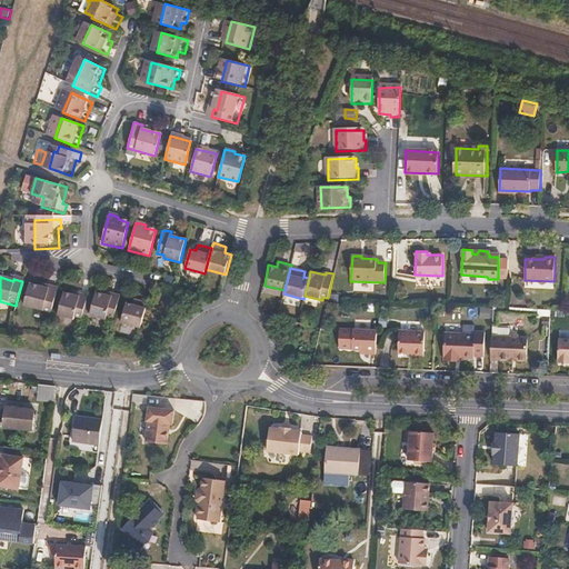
[(25,308),(50,316),(57,290),(48,288),(47,290),(30,285),(25,308)]
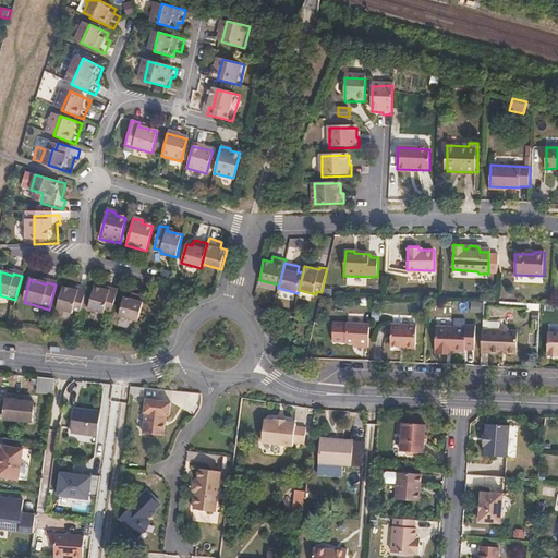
[(109,293),(94,289),(88,312),(104,316),(105,314),(111,315),(117,291),(109,290),(109,293)]
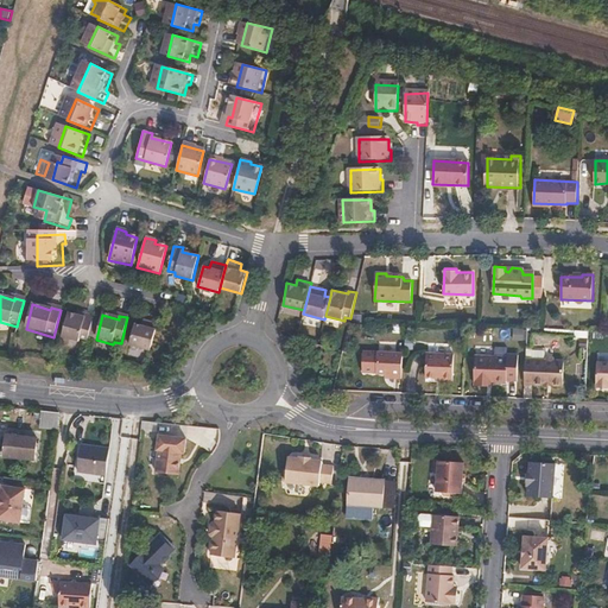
[(81,342),(87,343),(93,320),(84,317),(83,321),(68,317),(62,341),(78,346),(81,342)]
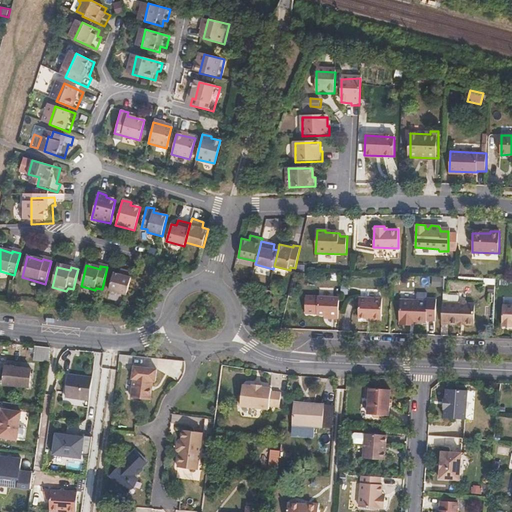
[(109,293),(127,297),(132,275),(120,272),(119,276),(114,274),(109,293)]
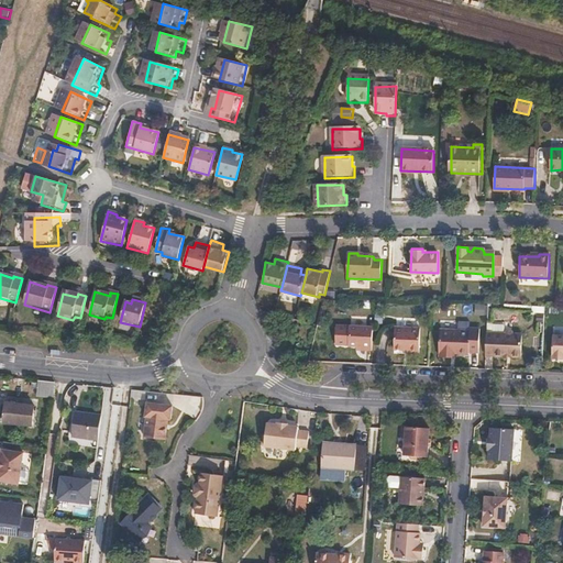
[(363,350),(372,351),(373,328),(349,327),(349,329),(349,335),(348,346),(363,346),(363,350)]
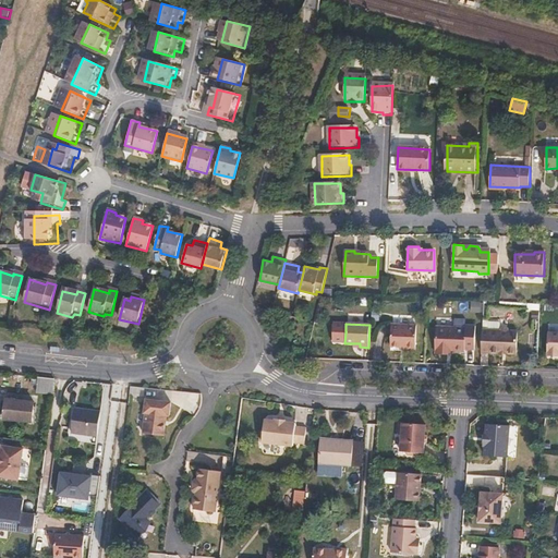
[(404,349),(415,349),(416,325),(391,325),(391,346),(404,347),(404,349)]
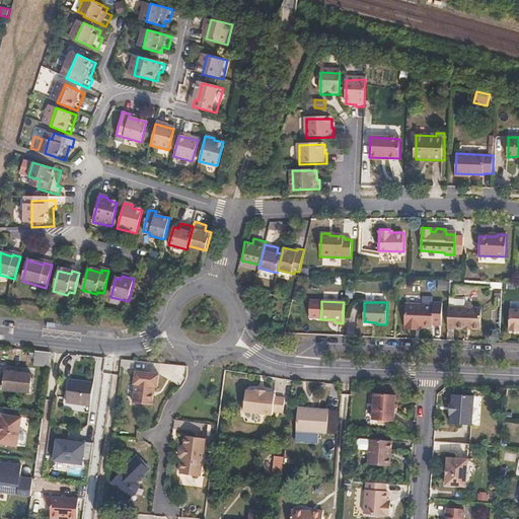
[(405,332),(415,334),(416,329),(432,330),(432,326),(442,326),(443,305),(433,304),(433,307),(404,307),(404,329),(405,329),(405,332)]
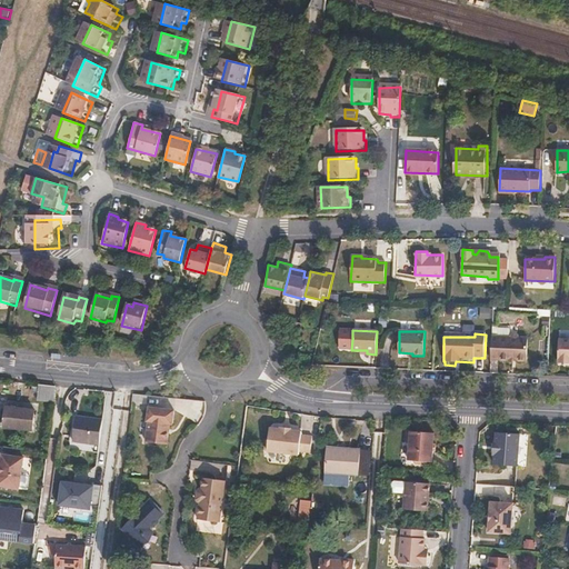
[(492,337),(491,360),(527,362),(527,339),(520,339),(518,336),(510,335),(508,338),(492,337)]
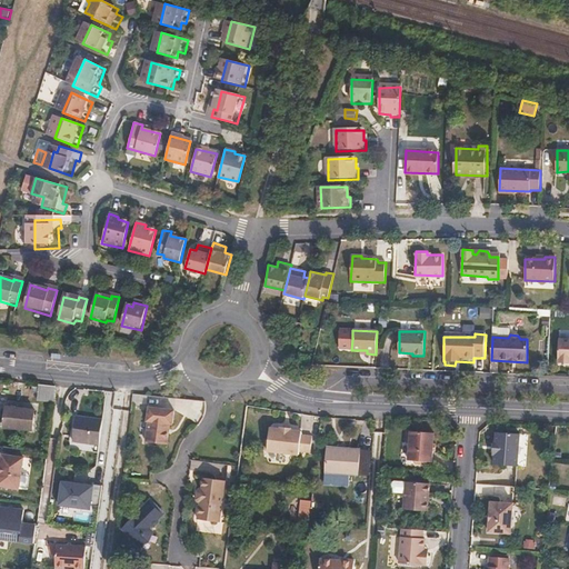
[(568,338),(560,338),(558,363),(567,363),(568,360),(568,359),(568,338)]
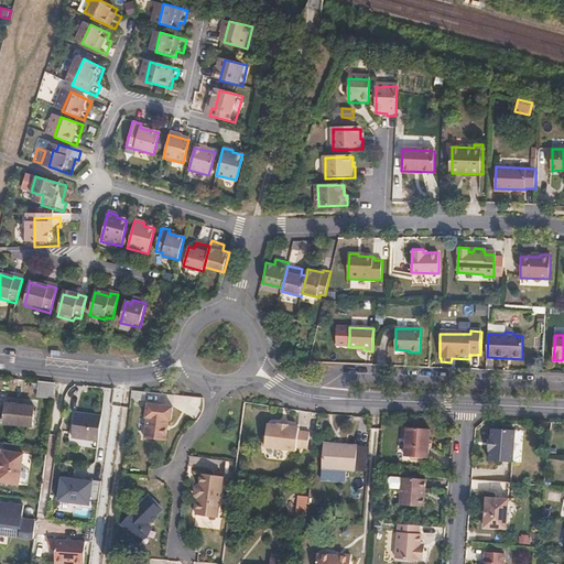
[(56,383),(39,381),(39,396),(54,398),(56,383)]
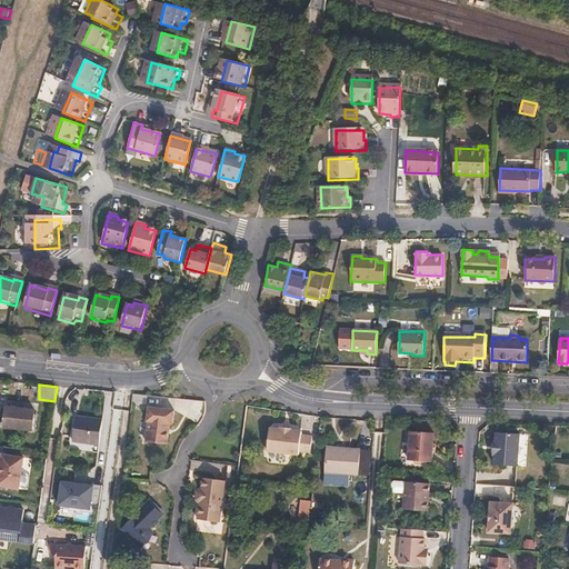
[(5,427),(32,431),(35,411),(7,408),(5,427)]
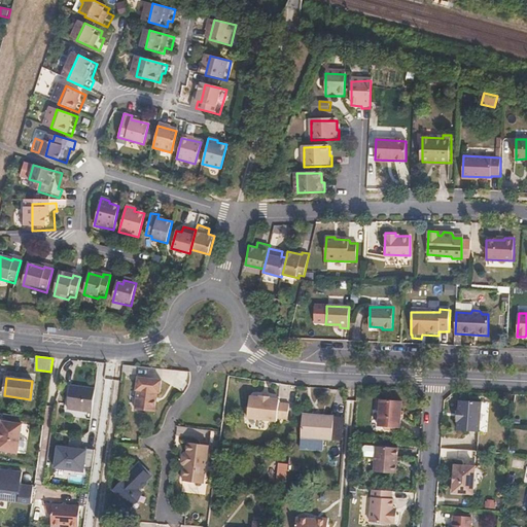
[(137,411),(155,414),(159,394),(162,394),(163,381),(138,378),(137,392),(139,392),(137,411)]
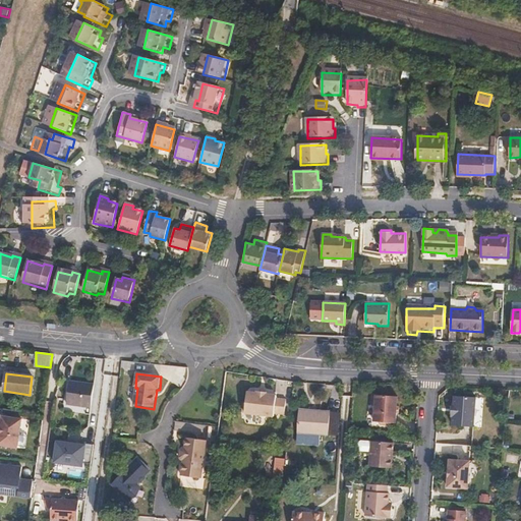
[(68,403),(92,405),(94,384),(70,382),(68,403)]
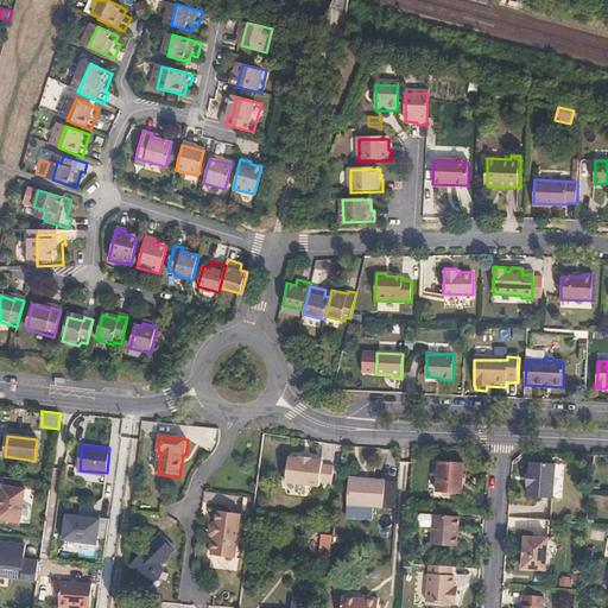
[(320,483),(333,486),(335,467),(323,466),(323,460),(311,460),(311,456),(302,455),(301,457),(289,456),(285,481),(320,486),(320,483)]
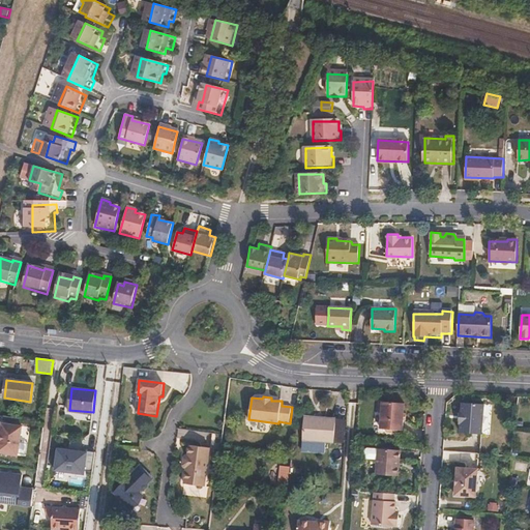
[(487,402),(464,401),(464,409),(462,409),(462,420),(463,420),(462,430),(483,432),(487,402)]
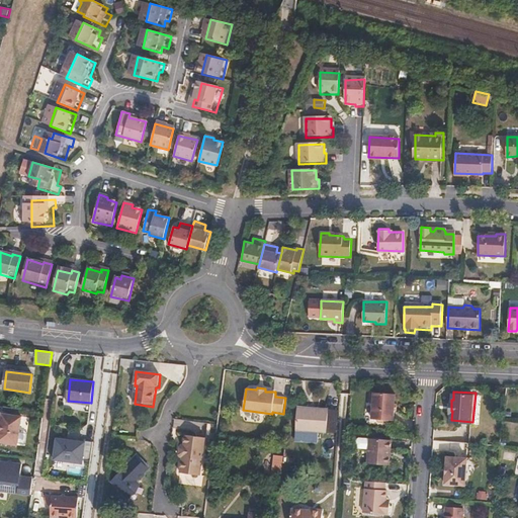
[(393,420),(397,421),(399,394),(373,393),(372,402),(375,402),(374,418),(378,419),(381,422),(390,423),(393,420)]
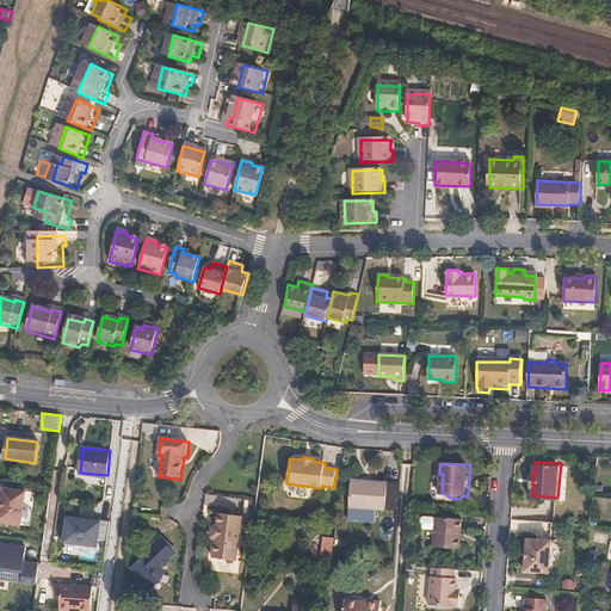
[(400,512),(402,485),(352,481),(350,508),(377,510),(400,512)]
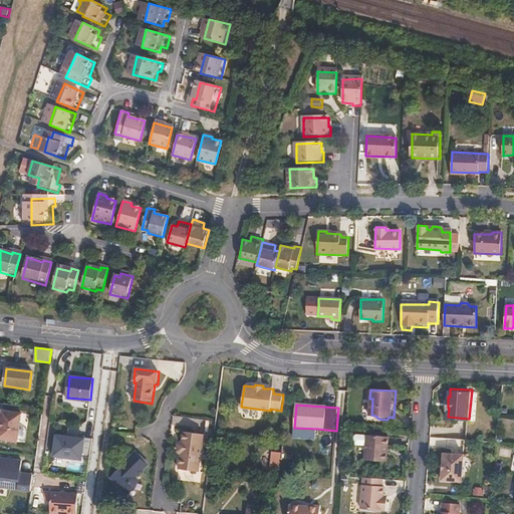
[(0,439),(17,442),(21,413),(2,410),(0,421),(0,439)]
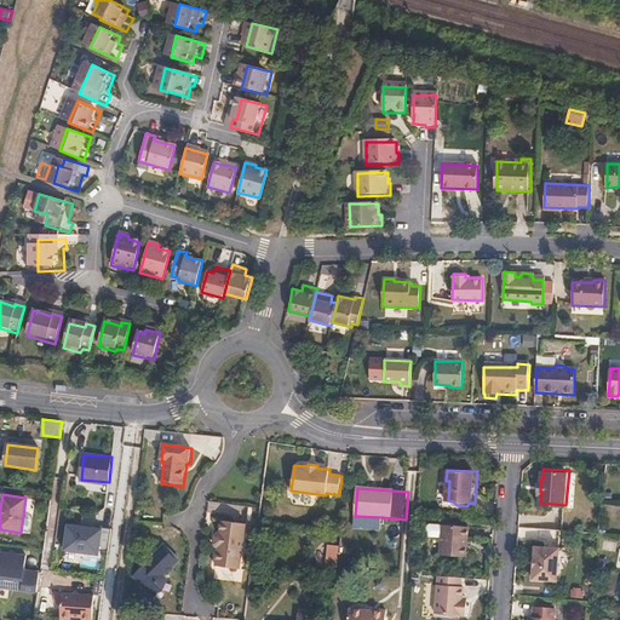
[(383,517),(355,516),(355,527),(383,528),(383,517)]
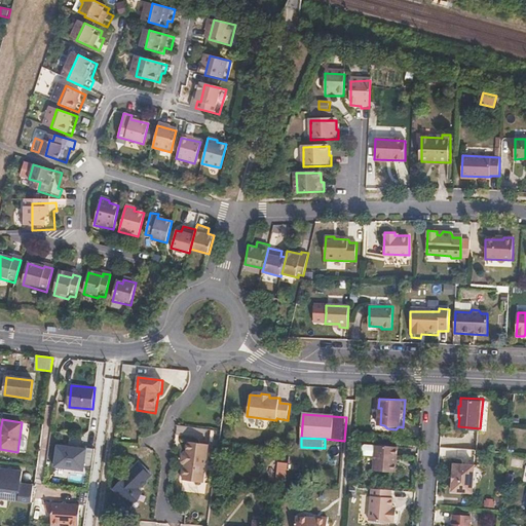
[(89,446),(59,443),(55,466),(86,471),(89,446)]
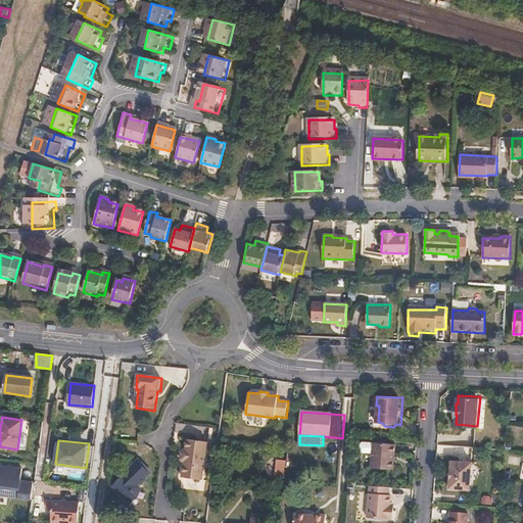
[(375,453),(376,441),(367,440),(364,442),(363,449),(366,452),(375,453)]
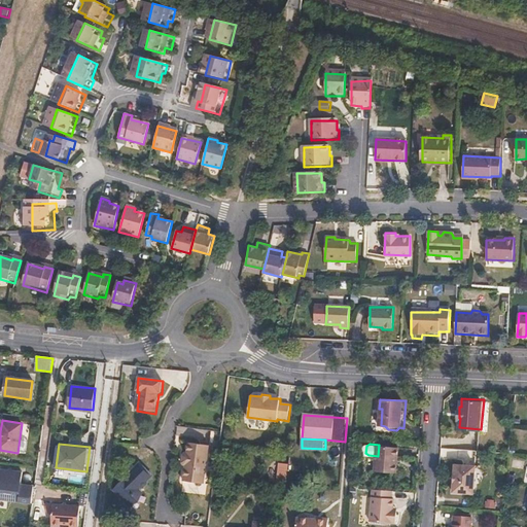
[(182,484),(204,486),(209,448),(187,445),(186,455),(183,455),(181,457),(180,464),(181,466),(184,468),(182,484)]
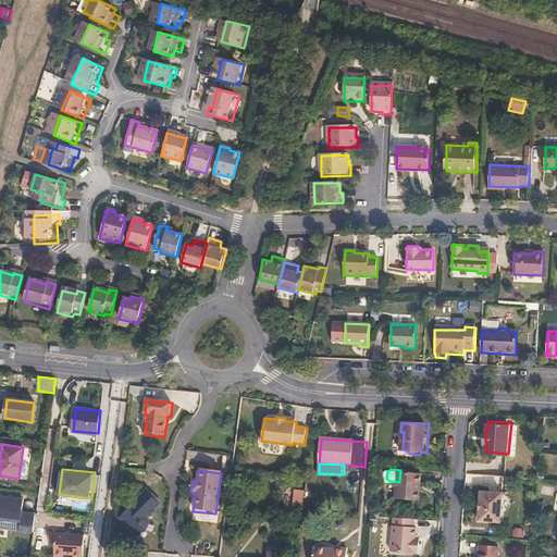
[(398,497),(421,499),(423,471),(400,470),(399,482),(398,497)]
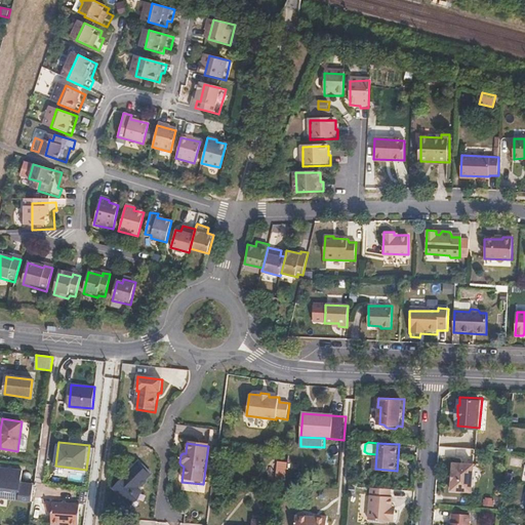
[(133,466),(125,475),(126,476),(114,489),(128,505),(136,501),(138,493),(135,489),(137,486),(140,488),(145,488),(146,487),(147,484),(145,480),(151,473),(138,460),(133,466)]
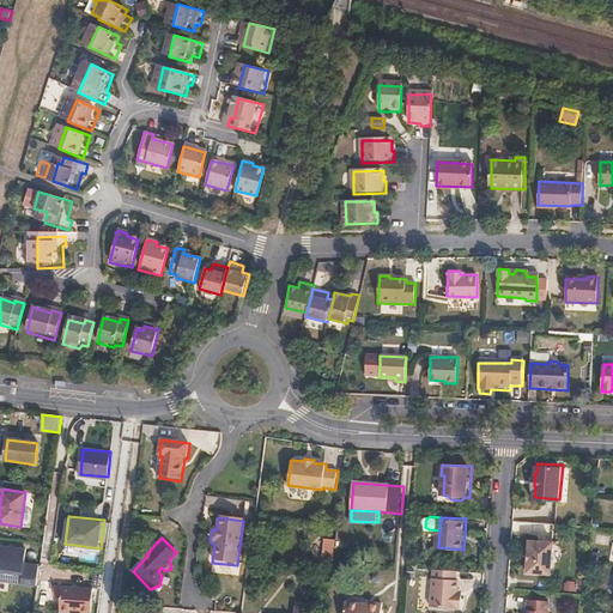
[(140,548),(146,554),(156,544),(151,538),(140,548)]
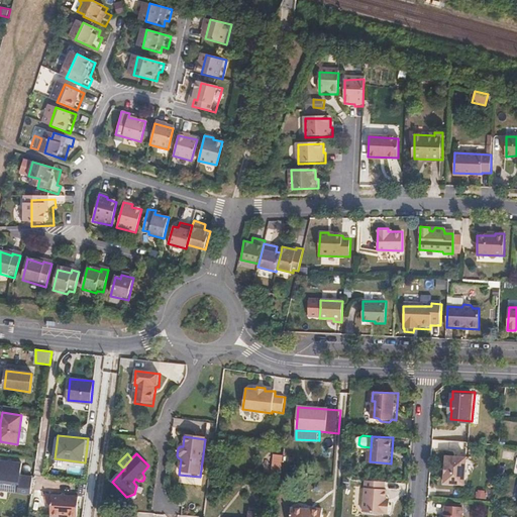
[(274,453),(272,471),(283,472),(285,454),(274,453)]
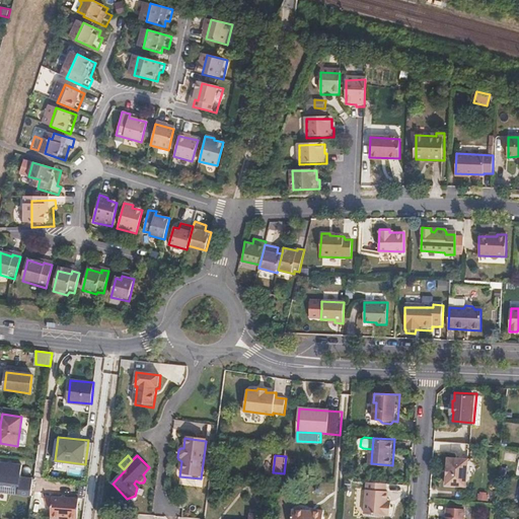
[(447,484),(468,485),(469,457),(449,456),(447,484)]
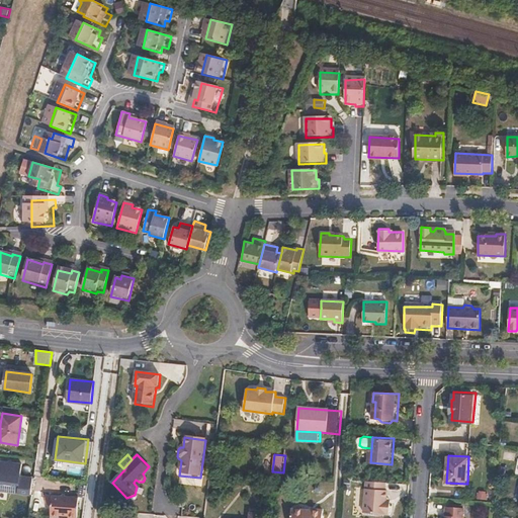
[(0,470),(0,491),(31,495),(33,479),(21,477),(22,464),(1,462),(0,470)]
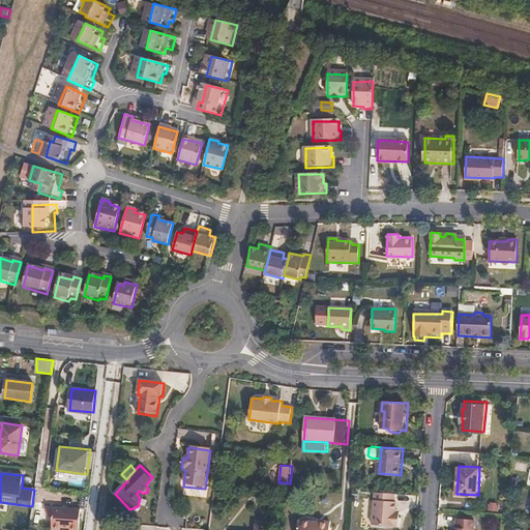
[(375,523),(402,525),(403,513),(399,513),(400,501),(396,500),(398,493),(378,491),(375,523)]
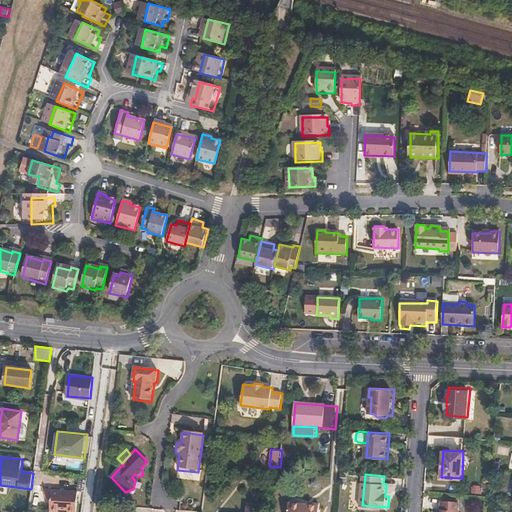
[(481,493),(482,485),(473,484),(472,492),(481,493)]
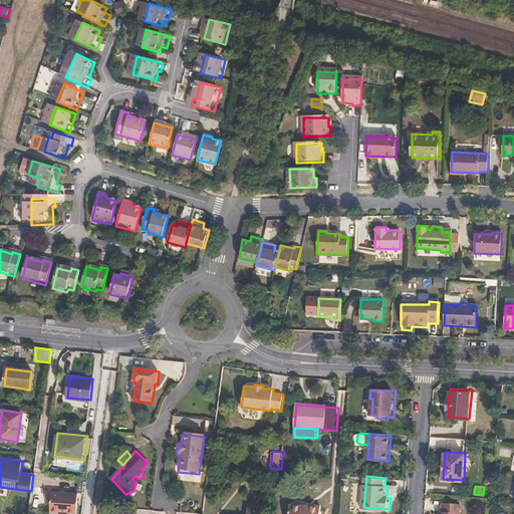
[(48,510),(68,513),(74,513),(75,513),(78,494),(52,490),(48,510)]
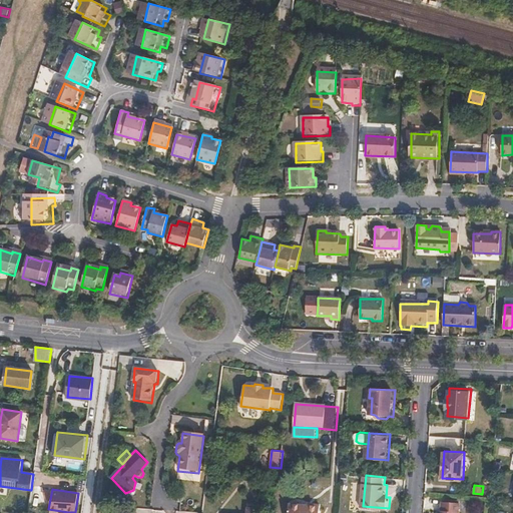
[(444,510),(439,510),(439,512),(461,512),(462,503),(444,501),(444,510)]
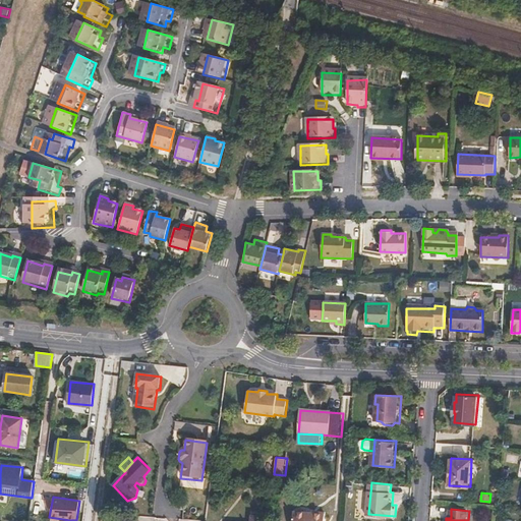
[(292,520),(325,520),(325,517),(312,516),(312,514),(293,512),(292,520)]
